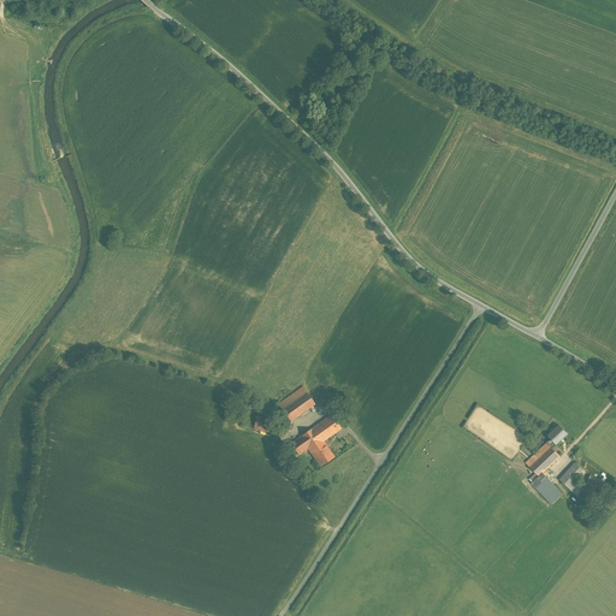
[(303,388),(278,404),(282,408),(291,421),(315,404),(303,388)]
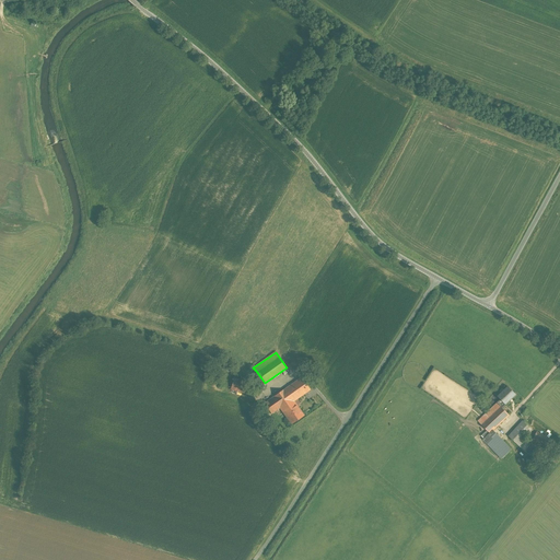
[(420,388),(466,420),(481,398),(434,366),(420,388)]
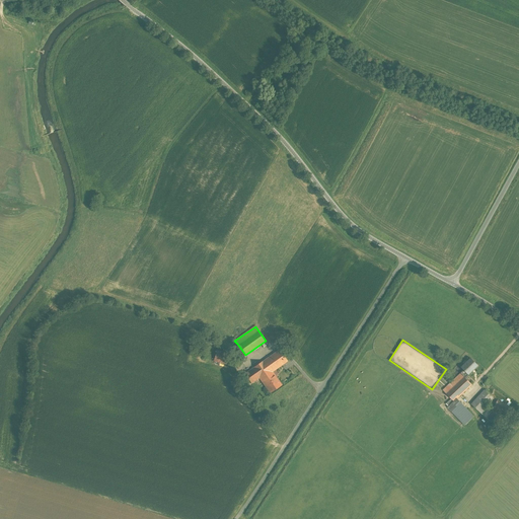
[(263,362),(258,365),(247,372),(245,374),(251,383),(258,378),(260,378),(262,381),(273,373),(273,372),(288,361),(280,350),(263,362)]
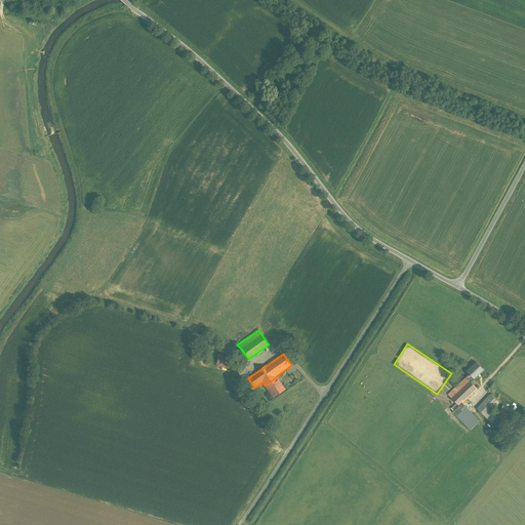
[(233,364),(217,360),(216,365),(231,369),(233,364)]
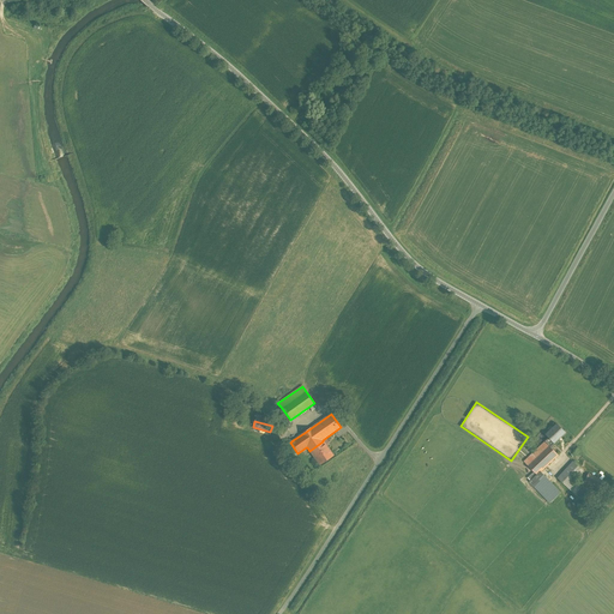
[(566,433),(558,425),(546,434),(549,438),(546,441),(549,445),(551,447),(566,433)]
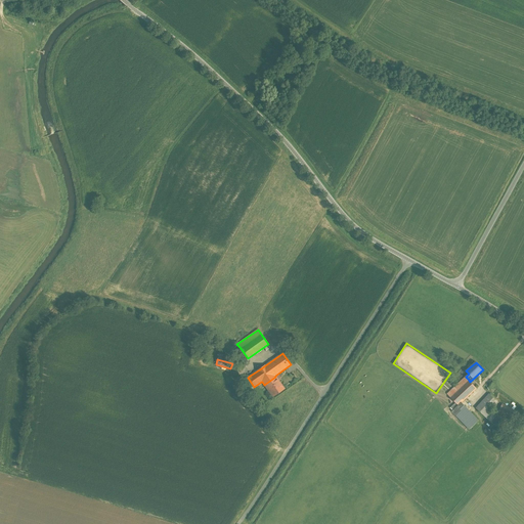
[(275,377),(264,385),(273,397),(285,389),(275,377)]
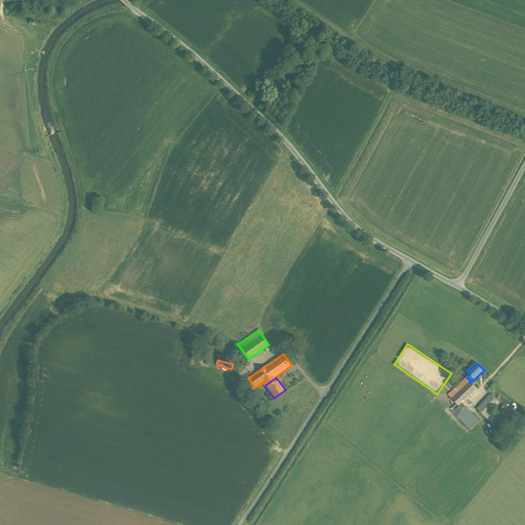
[(478,389),(471,382),(470,380),(468,382),(451,398),(459,406),(462,403),(478,389)]
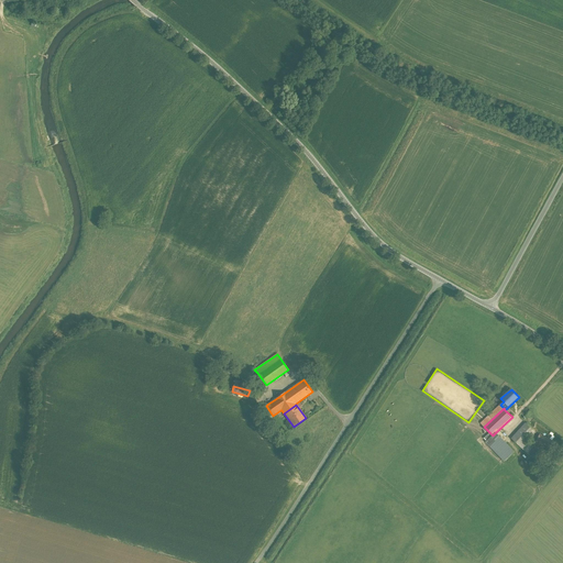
[(534,431),(526,423),(511,439),(528,454),(536,446),(528,439),(534,431)]
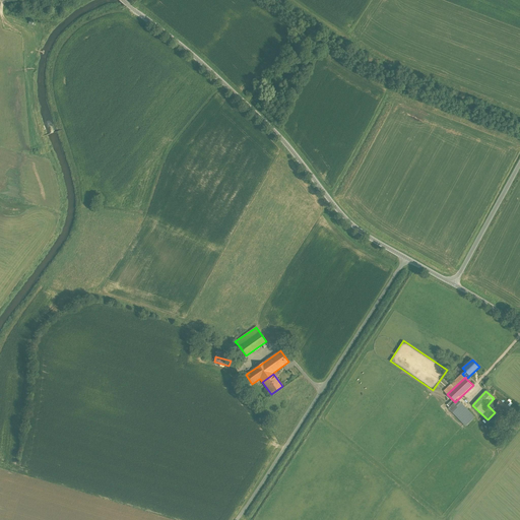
[(466,427),(475,417),(458,399),(455,402),(449,408),(466,427)]
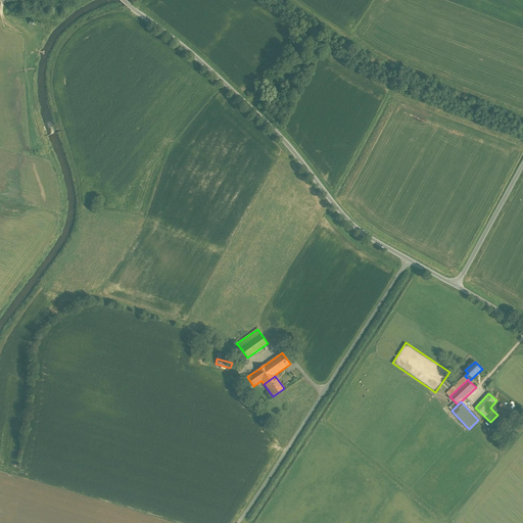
[(514,413),(501,406),(497,410),(512,417),(514,413)]
